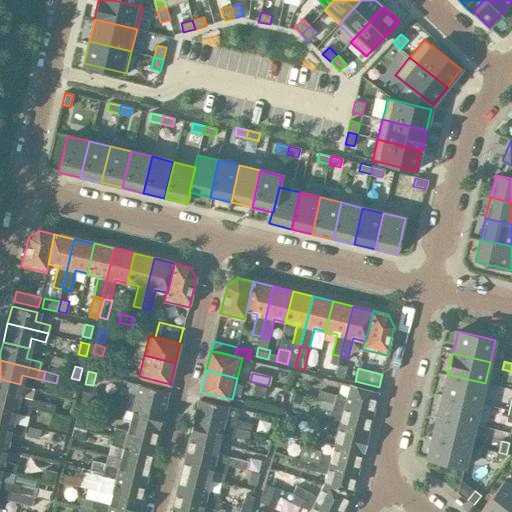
[(480,404),(485,383),(447,374),(442,395),(480,404)]
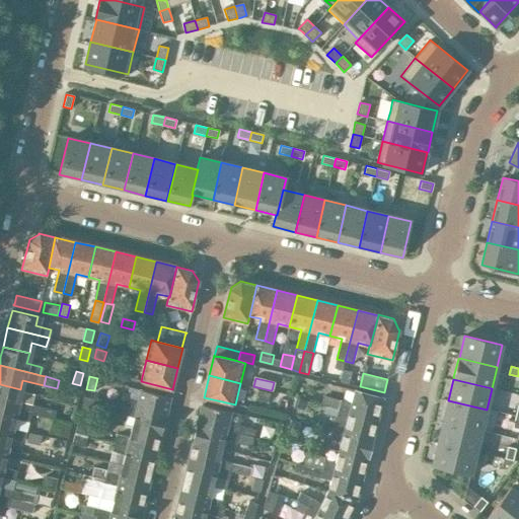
[(18,399),(20,389),(0,384),(0,403),(28,412),(30,402),(18,399)]
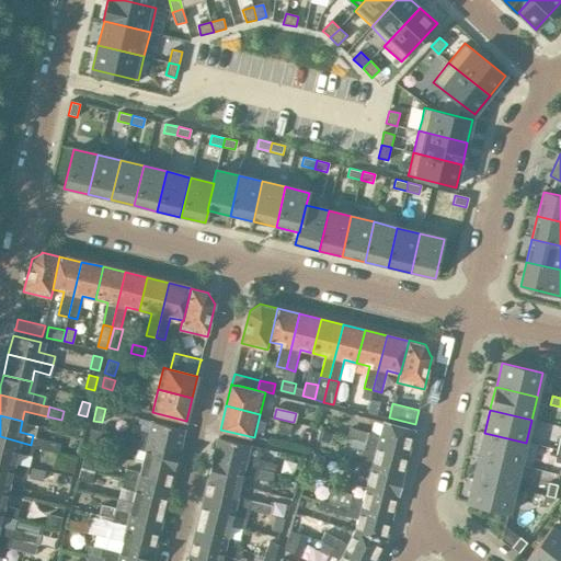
[(288,433),(292,422),(274,418),(272,428),(288,433)]
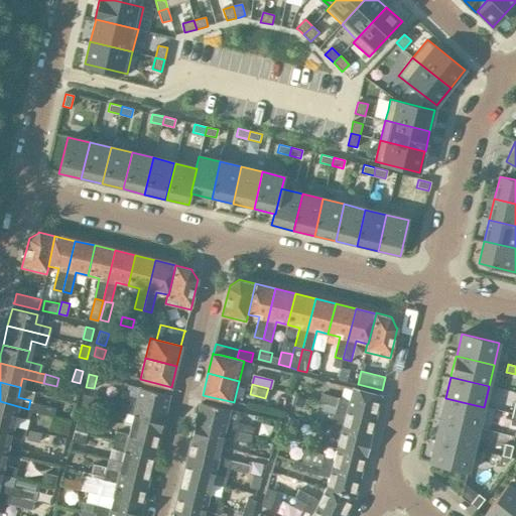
[(169,394),(140,387),(138,397),(126,394),(124,402),(164,412),(169,394)]
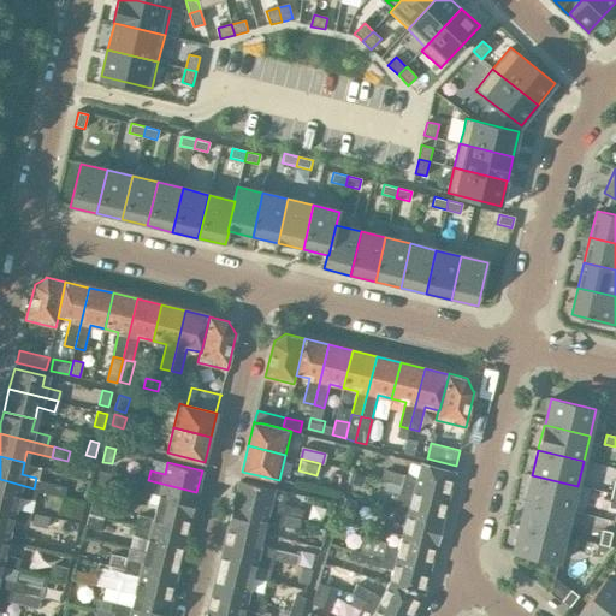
[(454,471),(421,462),(418,477),(404,473),(402,483),(448,495),(454,471)]
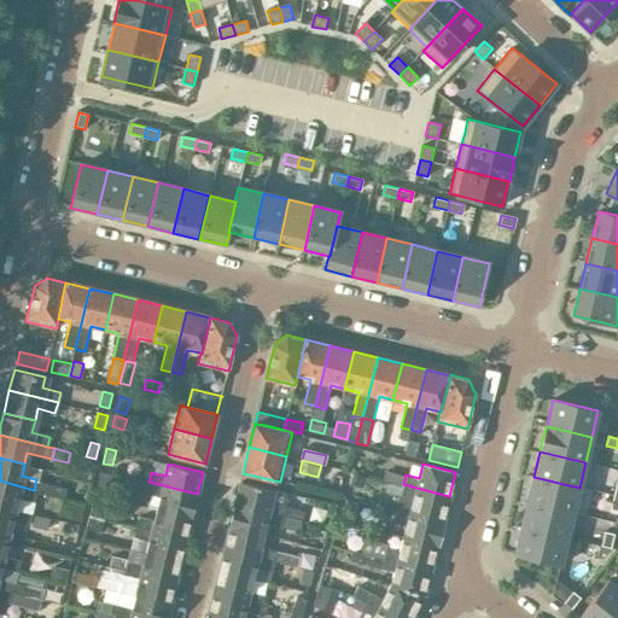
[(403,484),(406,474),(385,470),(383,479),(403,484)]
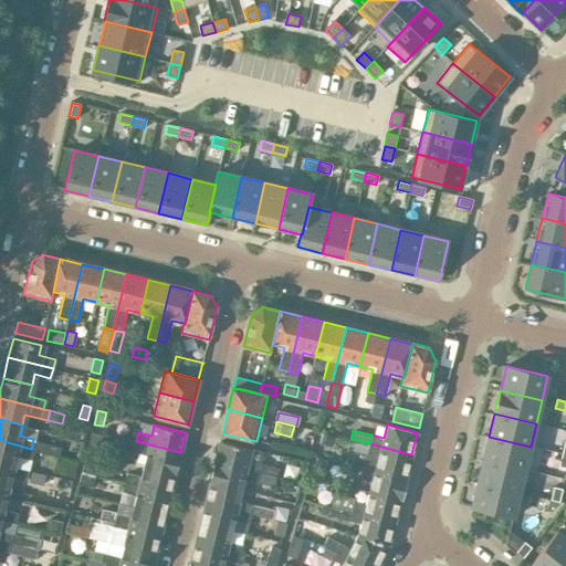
[(103,435),(92,432),(88,444),(100,447),(103,435)]
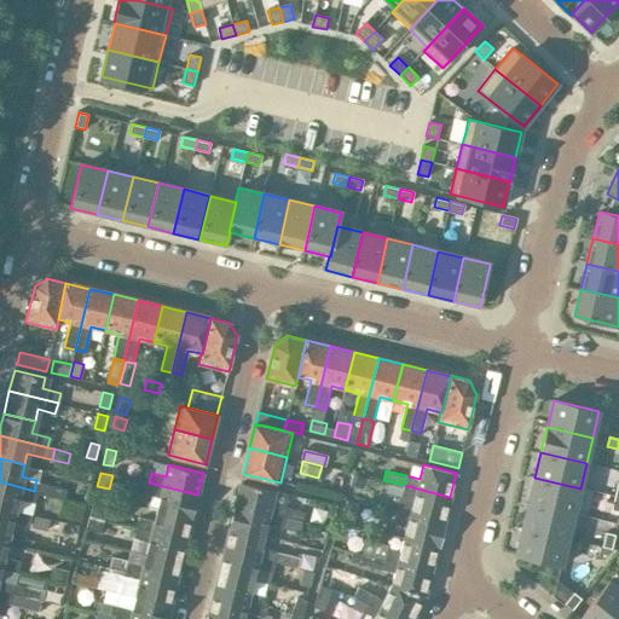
[(353,475),(350,485),(364,490),(366,479),(353,475)]
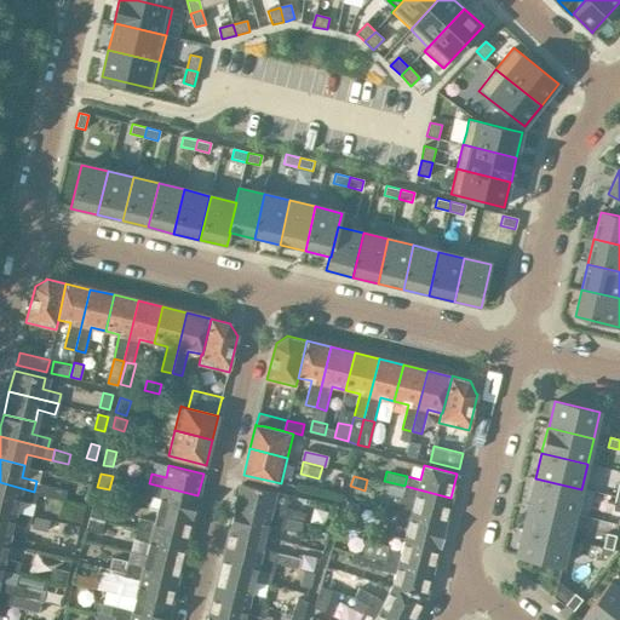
[(575,515),(581,489),(535,478),(529,504),(575,515)]
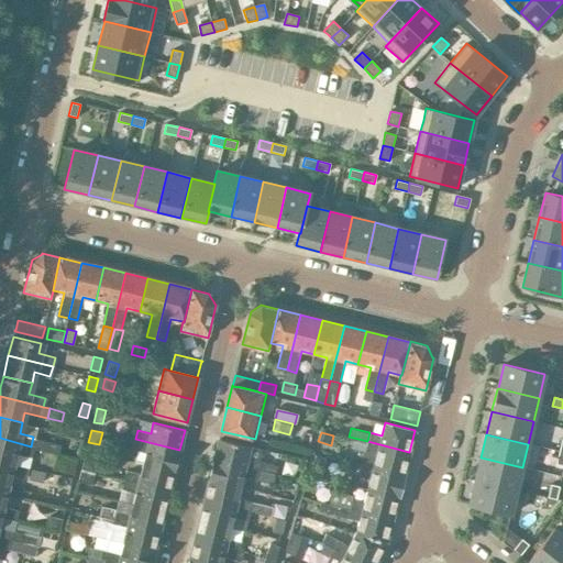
[(61,443),(33,437),(31,446),(34,446),(53,451),(57,453),(61,443)]
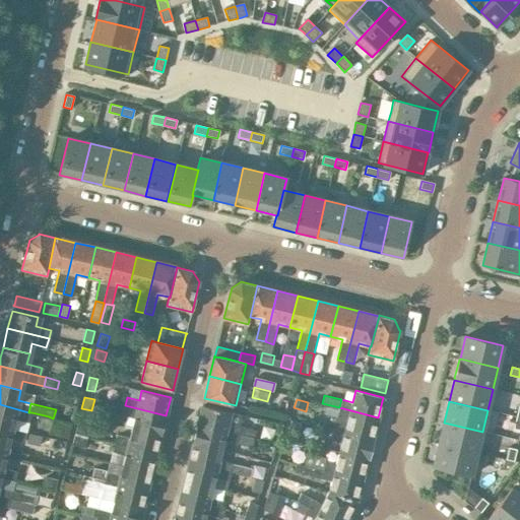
[(31,412),(28,412),(0,404),(0,425),(12,428),(24,431),(27,432),(31,412)]
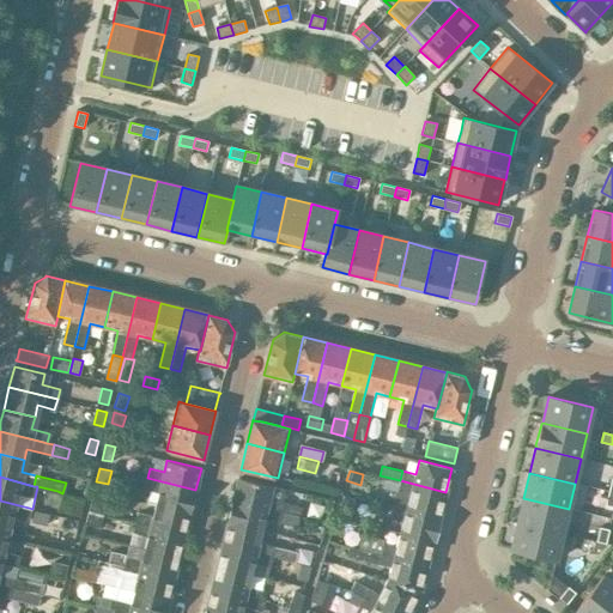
[(190,513),(195,490),(147,478),(145,489),(159,492),(156,504),(190,513)]
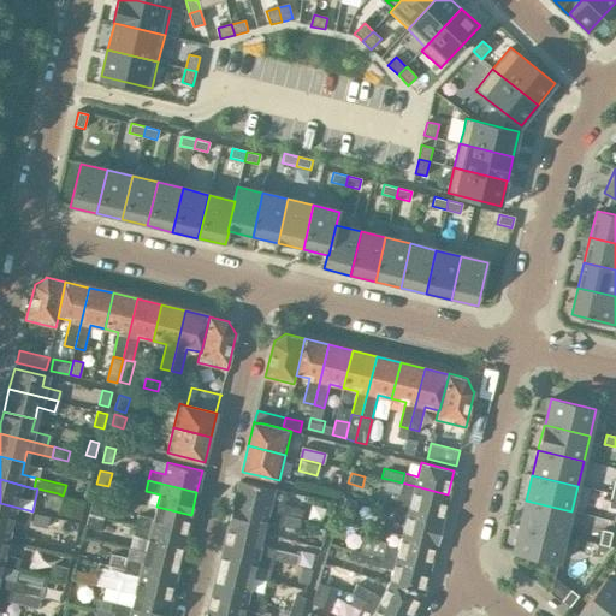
[(284,504),(286,492),(240,480),(235,502),(284,515),(286,504),(284,504)]
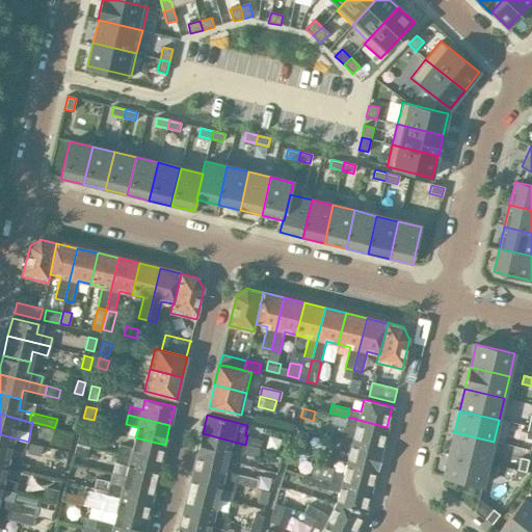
[(388,427),(387,427),(347,417),(345,425),(355,428),(352,440),(382,448),(388,427)]
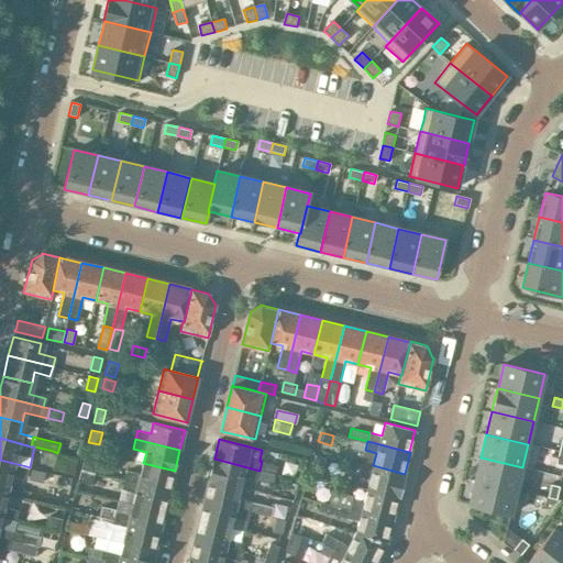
[(70,455),(67,468),(76,471),(79,457),(70,455)]
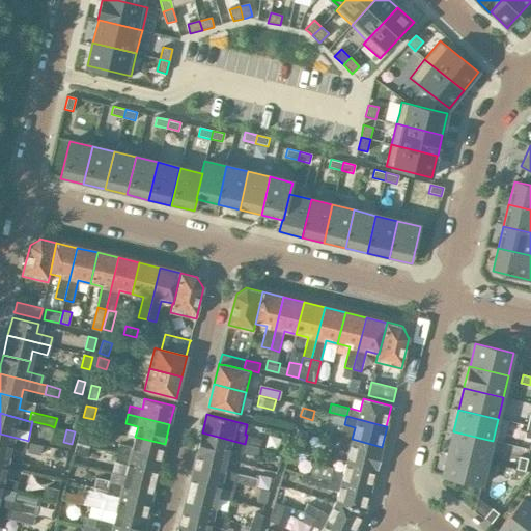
[(487,463),(493,441),(453,431),(448,453),(487,463)]
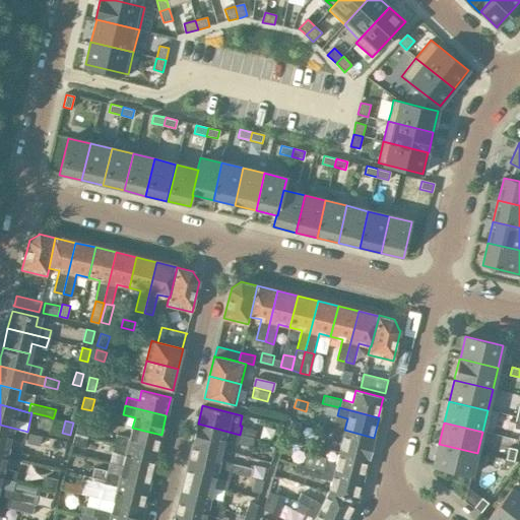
[(238,443),(240,435),(198,424),(193,443),(223,450),(225,440),(238,443)]
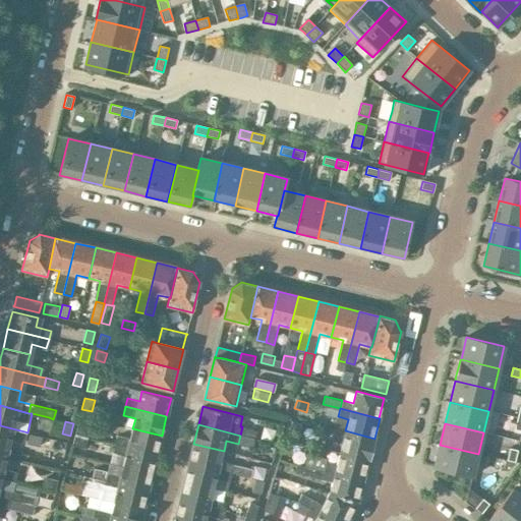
[(12,428),(0,425),(0,452),(8,454),(8,450),(22,454),(27,432),(24,431),(12,428)]
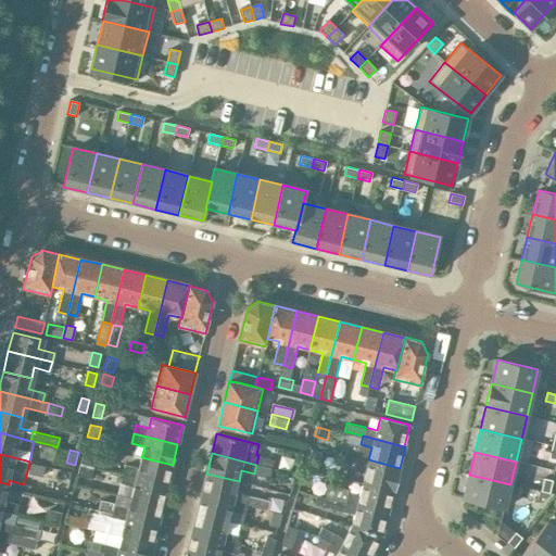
[(96,457),(83,454),(80,464),(93,467),(96,457)]
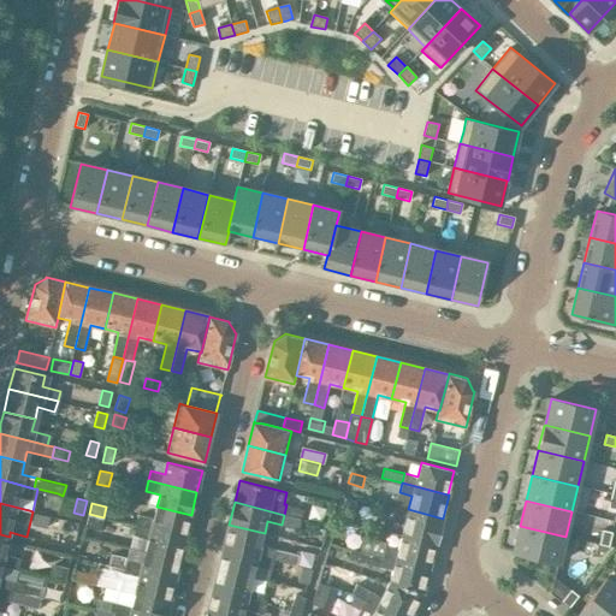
[(303,509),(286,504),(284,515),(301,519),(303,509)]
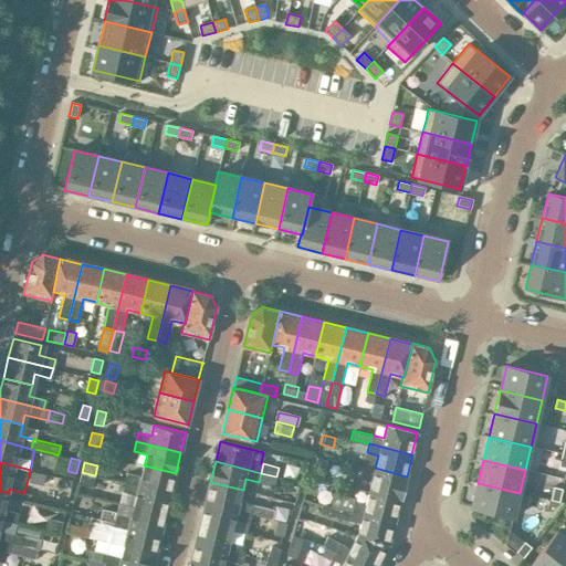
[(171,493),(176,473),(144,465),(142,477),(128,473),(126,482),(171,493)]
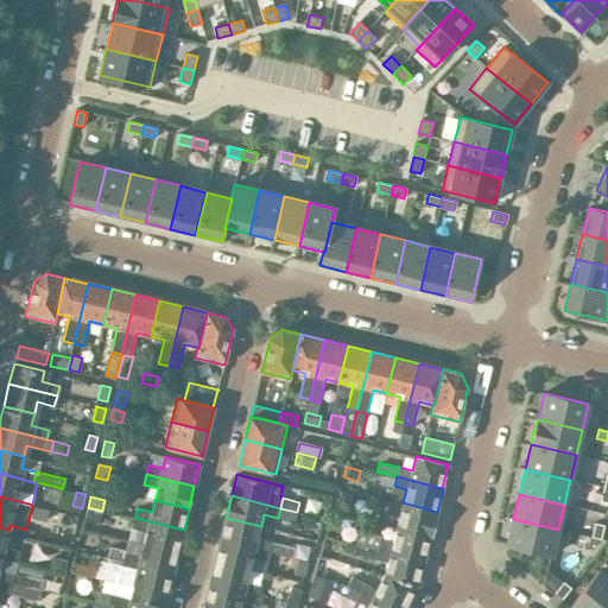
[(437,512),(403,502),(391,500),(388,511),(399,514),(397,527),(430,536),(437,512)]
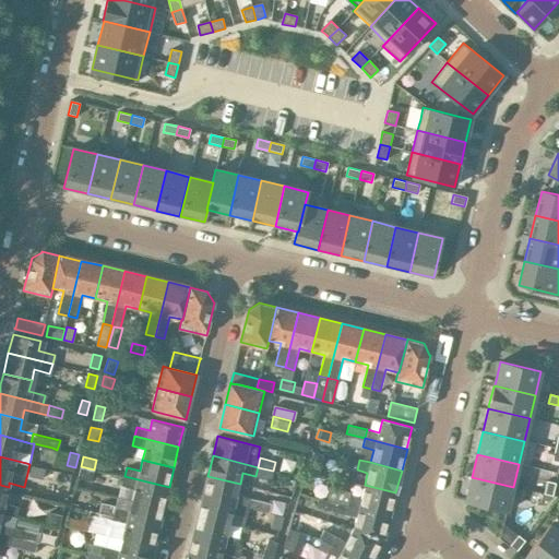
[(271,479),(273,471),(258,467),(256,476),(271,479)]
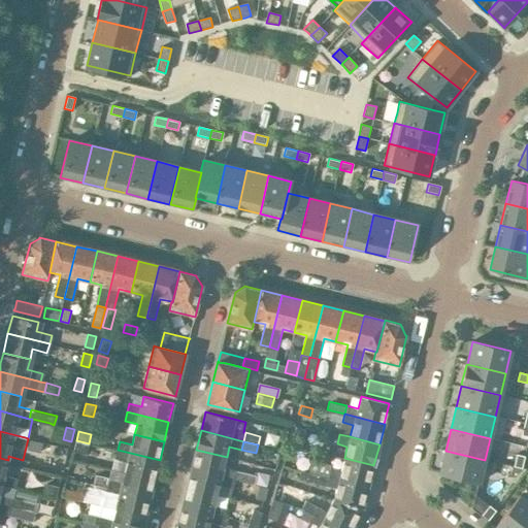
[(88,446),(76,442),(73,451),(86,454),(88,446)]
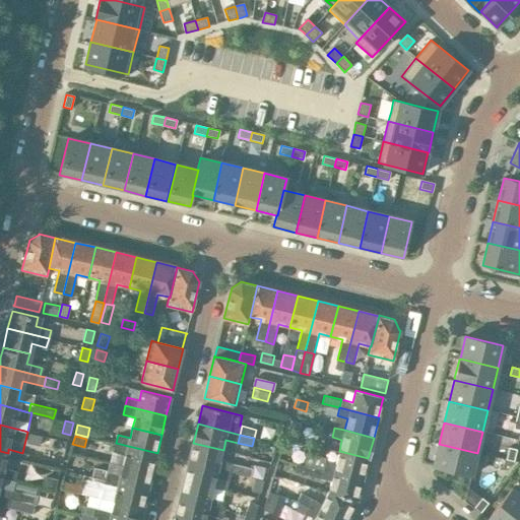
[(152,472),(157,453),(116,443),(114,451),(126,454),(123,465),(152,472)]
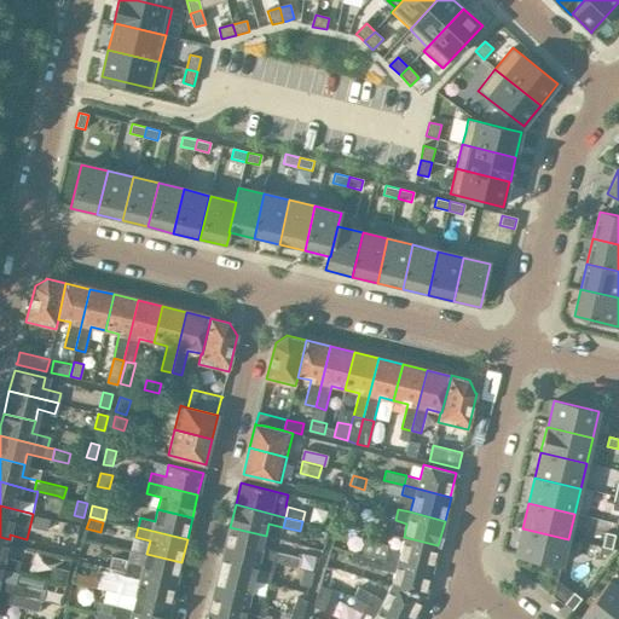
[(262,548),(266,536),(230,527),(225,549),(275,561),(277,551),(262,548)]
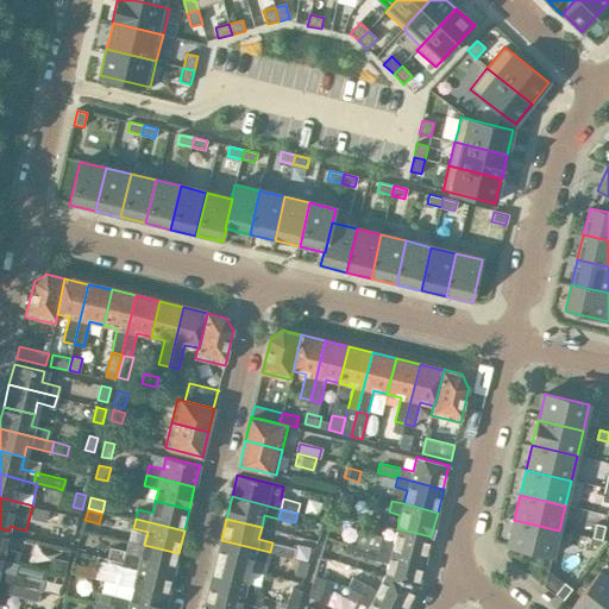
[(552,557),(559,531),(514,520),(508,546),(551,556),(552,557)]
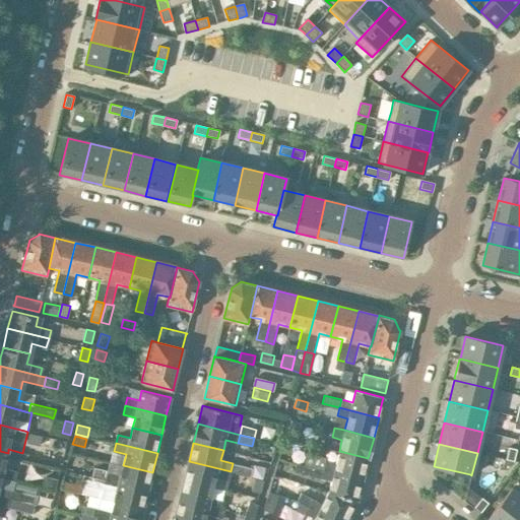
[(514,461),(517,449),(509,447),(506,459),(514,461)]
